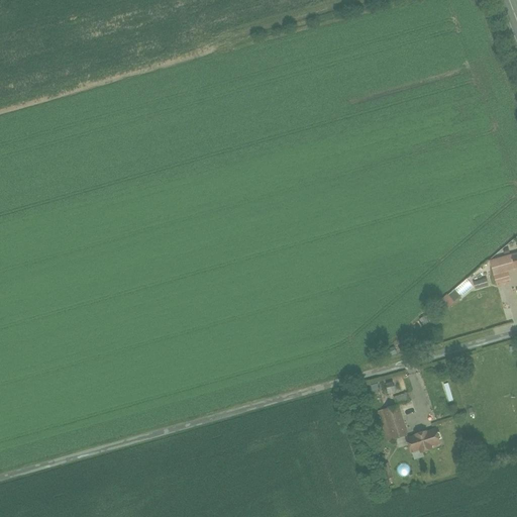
[(507,273),(516,270),(516,247),(516,248),(516,250),(516,255),(491,263),(497,285),(510,282),(507,273)]
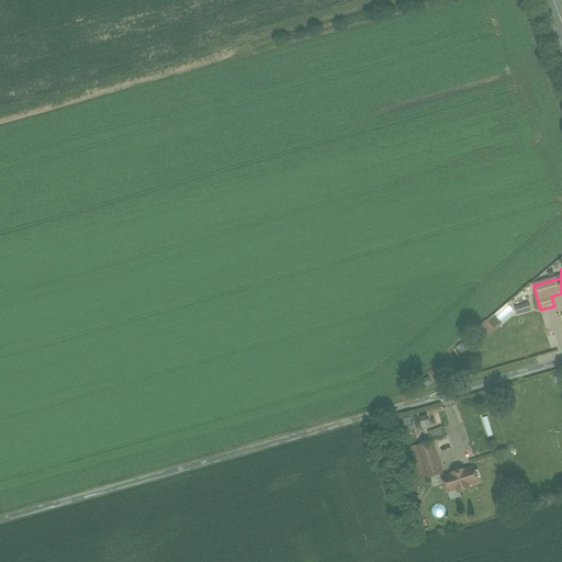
[(506,302),(478,326),(485,336),(515,313),(506,302)]
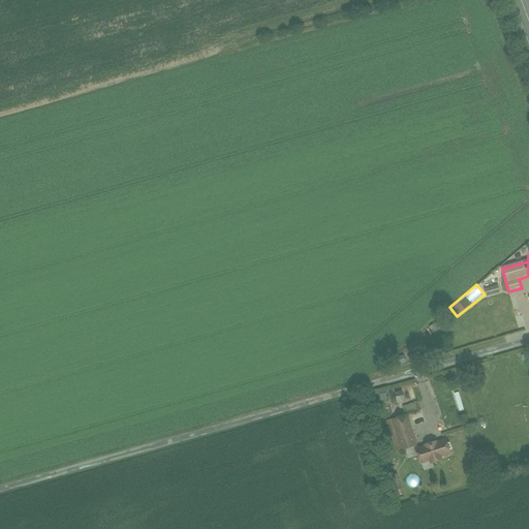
[(406,419),(408,425),(424,419),(418,403),(403,408),(406,419)]
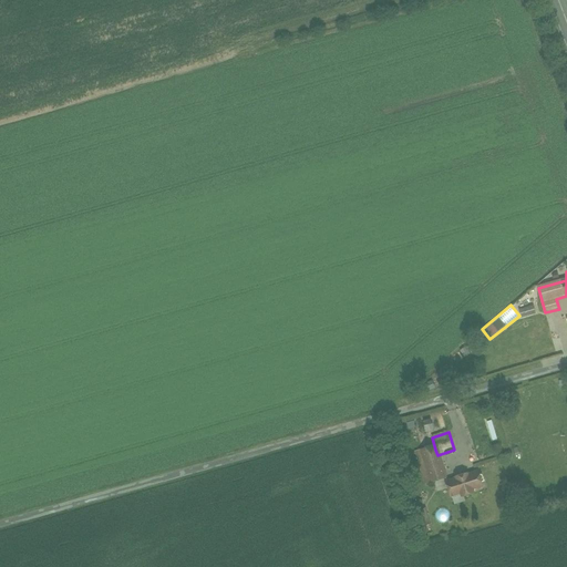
[(435,450),(416,454),(425,485),(445,480),(437,455),(435,450)]
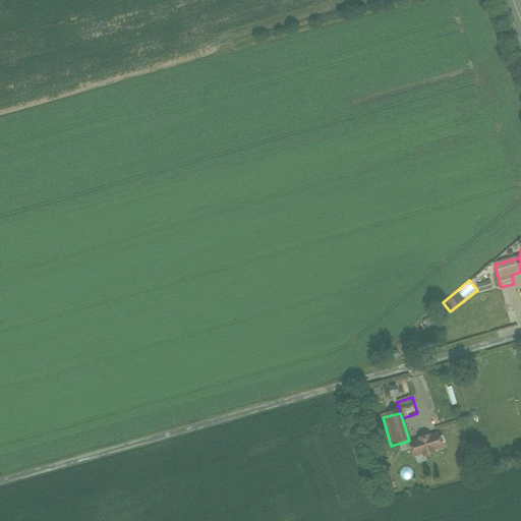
[(440,432),(408,442),(412,456),(444,447),(440,432)]
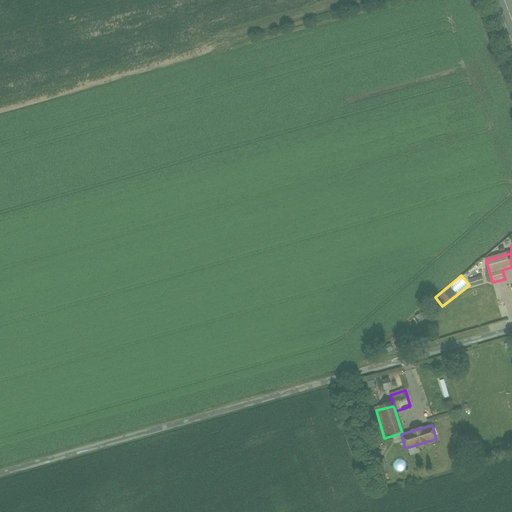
[(373,461),(377,476),(388,473),(384,458),(373,461)]
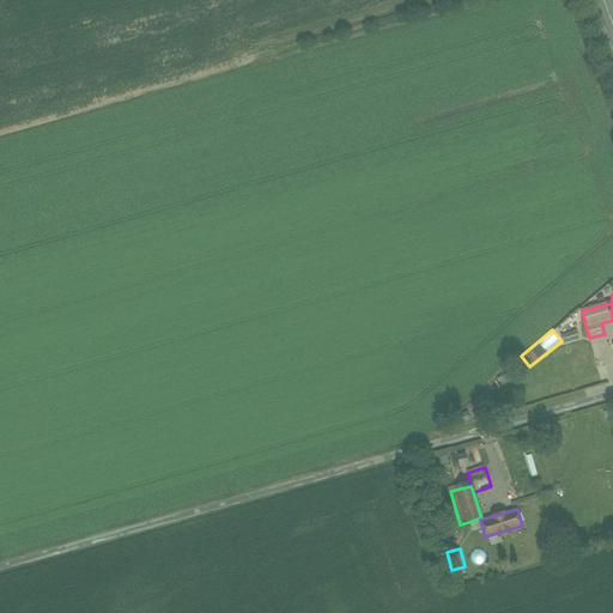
[(481,550),(469,553),(472,564),(484,562),(481,550)]
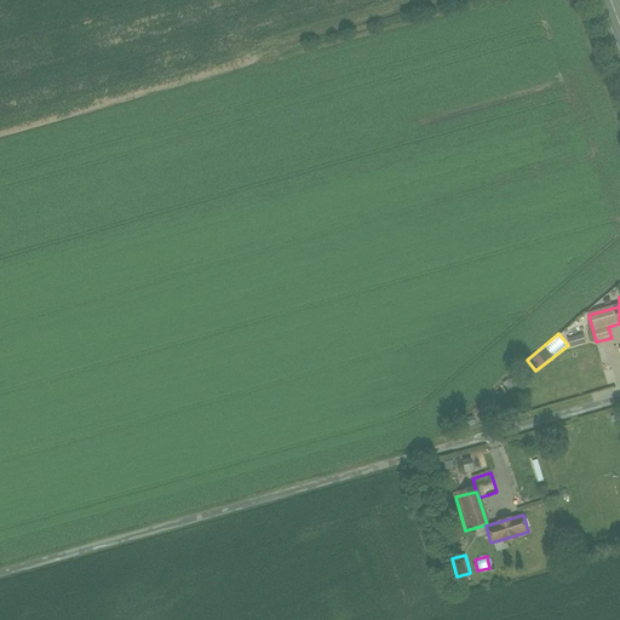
All buildings are outlined.
